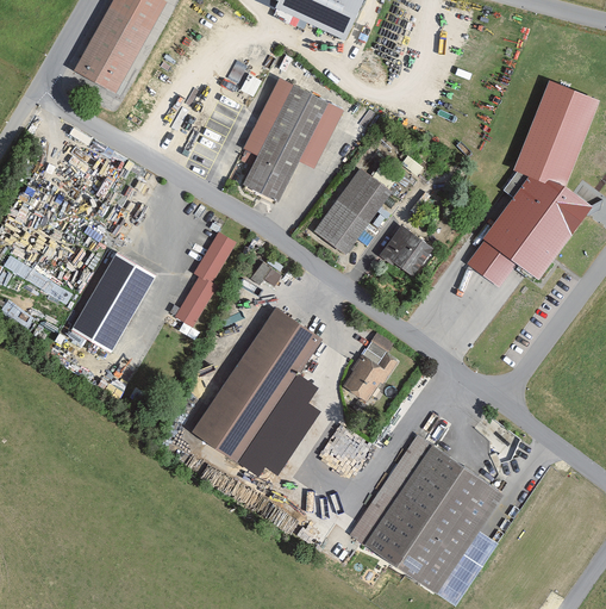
[(164,4),(158,0),(112,0),(73,70),(114,93),(164,4)]
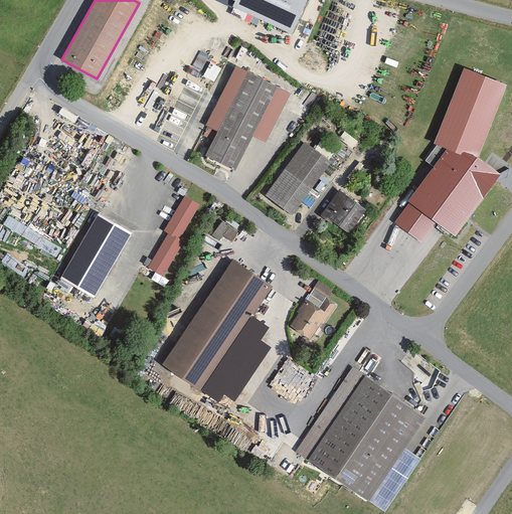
[(222,0),(290,31),(305,0),(222,0)]
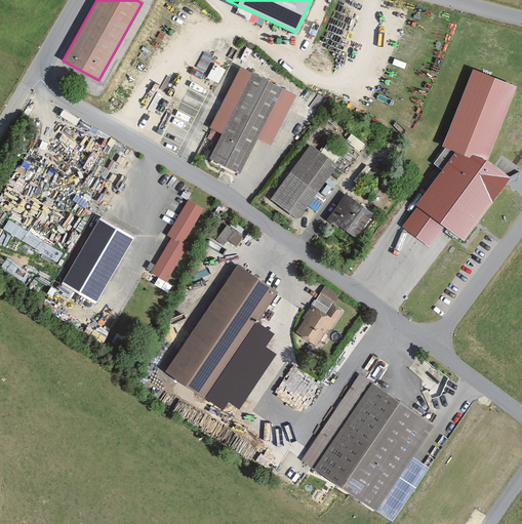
[(295,95),(240,69),(210,127),(221,133),(208,158),(239,173),(256,139),(270,146),(295,95)]
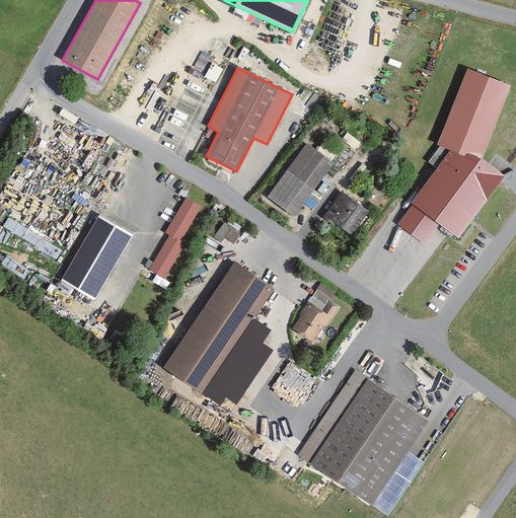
[(508,86),(463,71),(437,147),(449,151),(481,162),(508,86)]
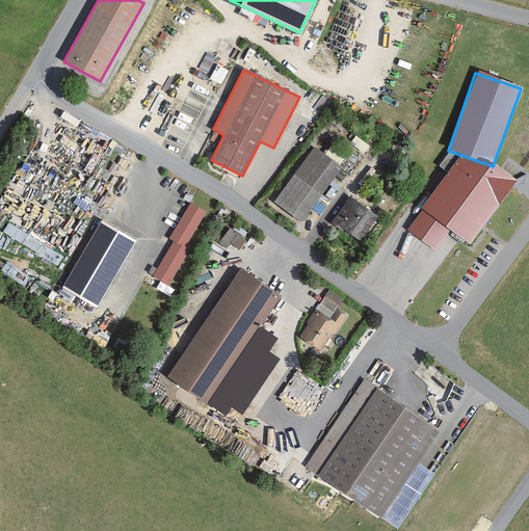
[(362,149),(366,143),(354,134),(349,139),(362,149)]
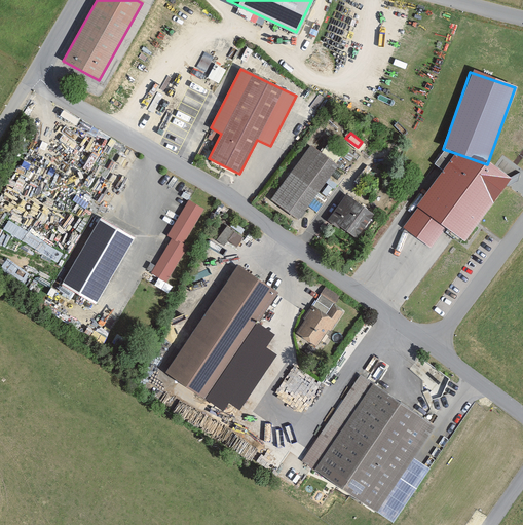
[(337,166),(310,147),(271,199),(298,219),(337,166)]
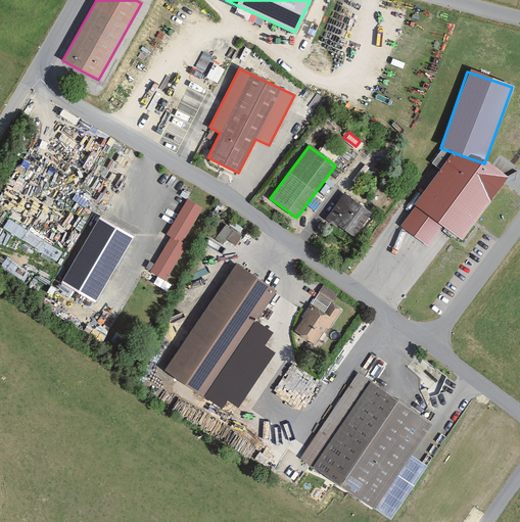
[(505,178),(484,163),(453,152),(397,228),(427,247),(437,230),(457,243),(505,178)]
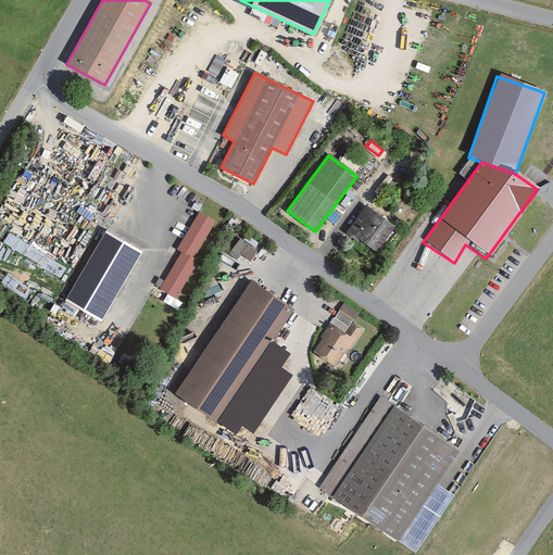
[(394,226),(367,205),(349,231),(376,252),(394,226)]
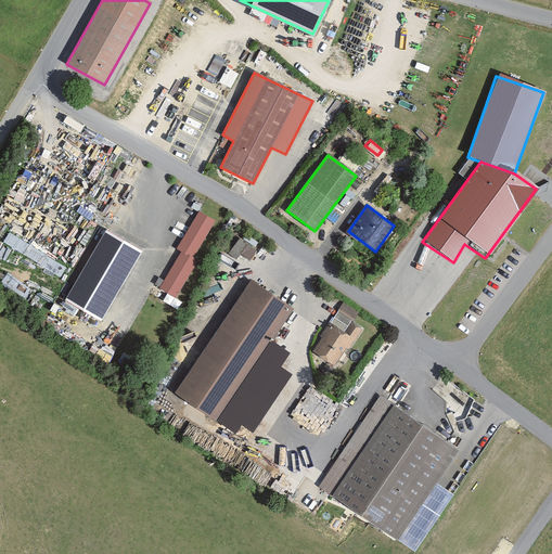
[(214,221),(197,211),(177,248),(181,250),(192,257),(214,221)]
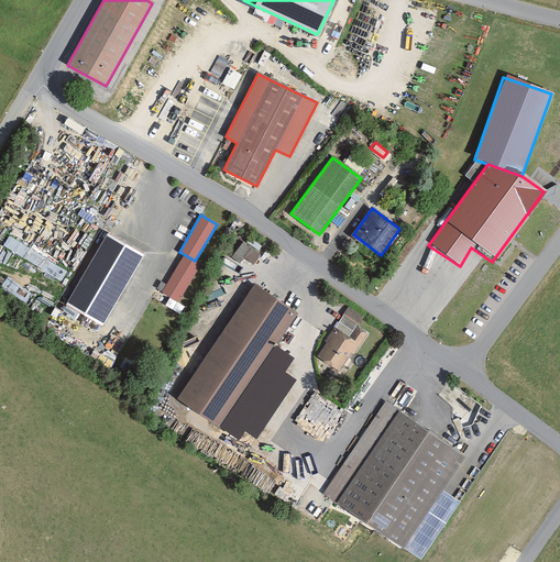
[(0,245),(59,277),(65,266),(6,233),(0,242),(0,245)]
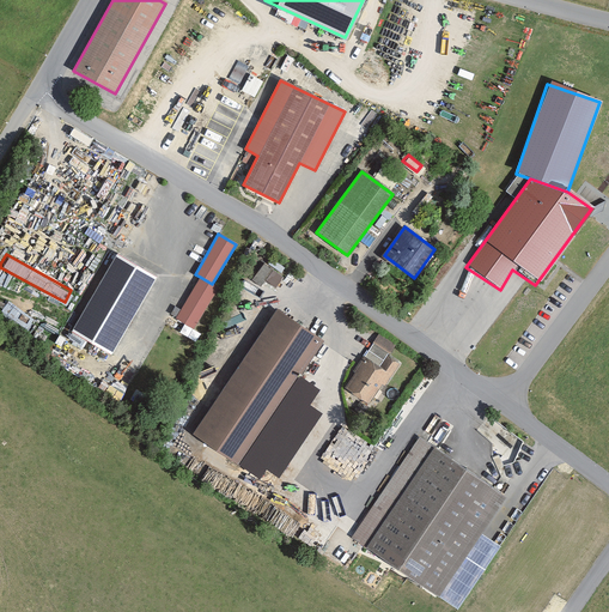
[(154,279),(116,256),(73,331),(111,353),(154,279)]
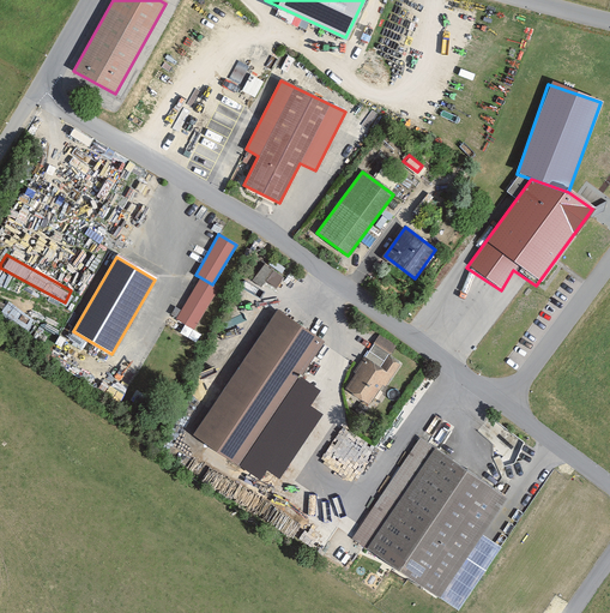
[(251,278),(260,282),(263,278),(276,284),(282,270),(259,259),(251,278)]
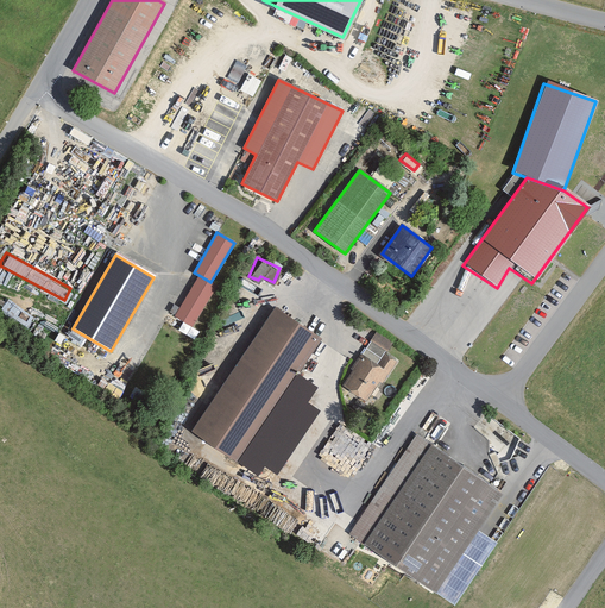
[(12,271),(1,264),(0,267),(0,281),(4,283),(12,271)]
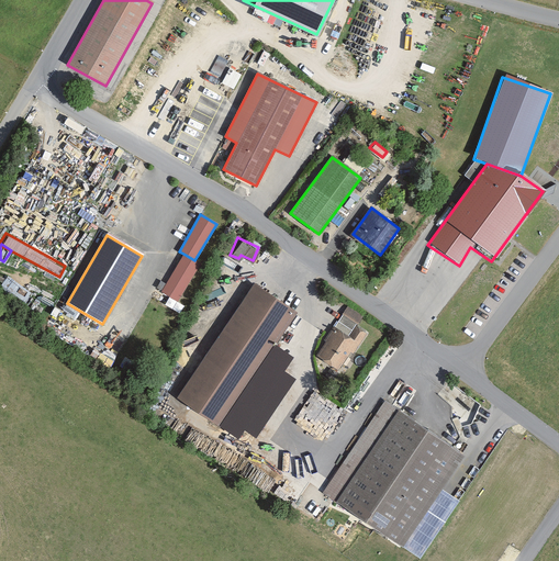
[(194,260),(183,254),(160,292),(177,302),(200,264),(194,260)]
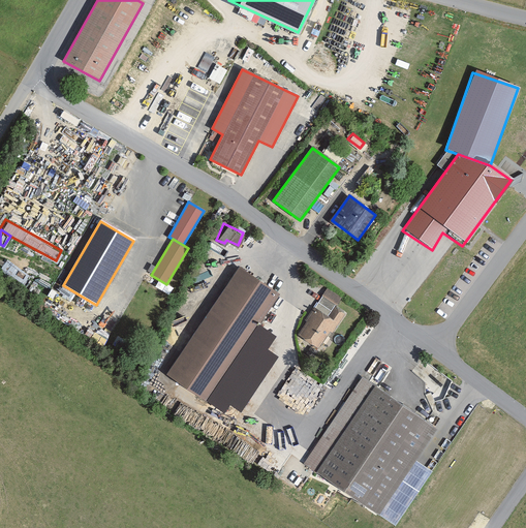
[(21,281),(27,273),(6,257),(0,265),(0,267),(21,281)]
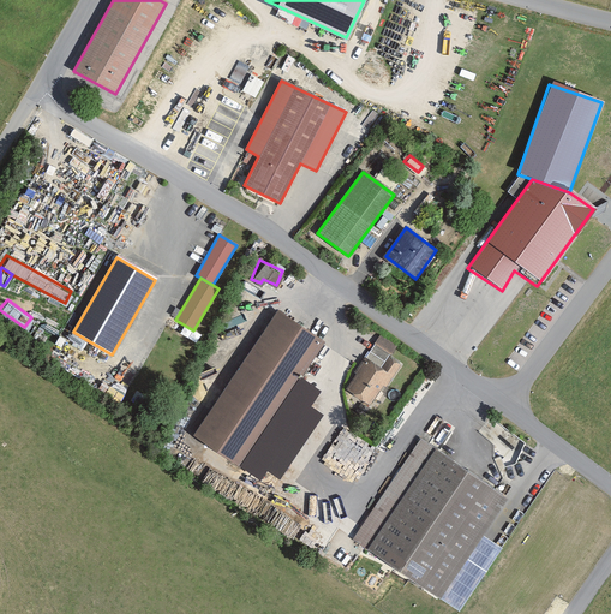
[(276,310),(193,436),(240,468),(324,343),(276,310)]
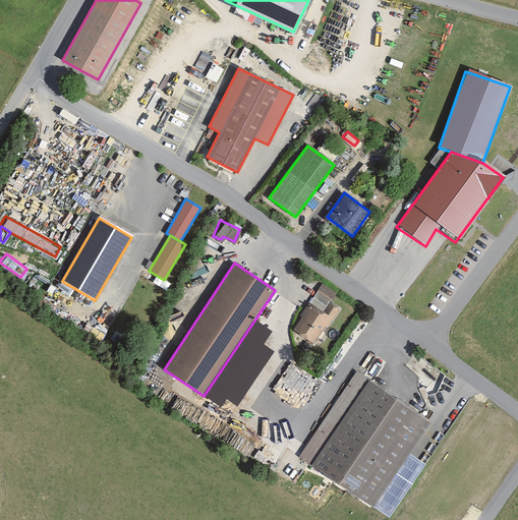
[(315,292),(308,303),(321,311),(329,300),(315,292)]
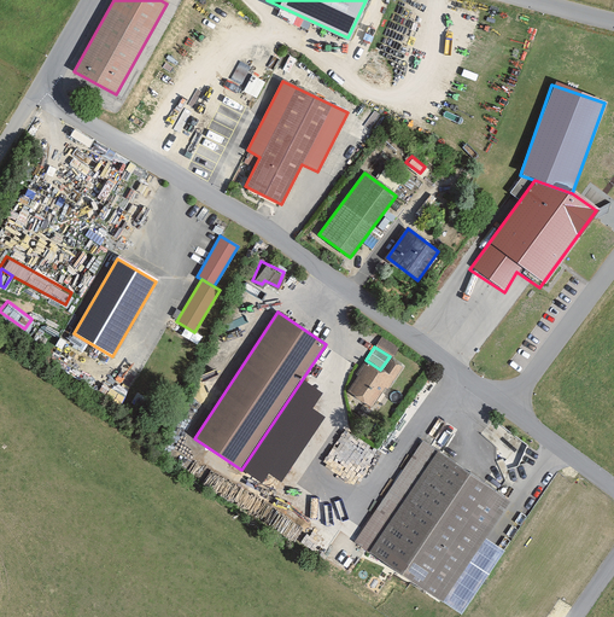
[(362,373),(349,390),(350,391),(372,407),(390,380),(392,383),(402,368),(393,362),(385,373),(380,370),(366,360),(358,371),(362,373)]
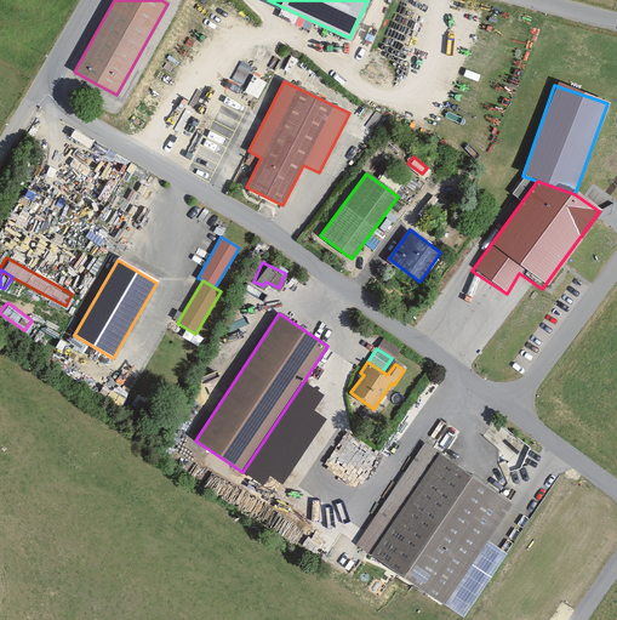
[(441,603),(510,502),(424,443),(355,544),(441,603)]
